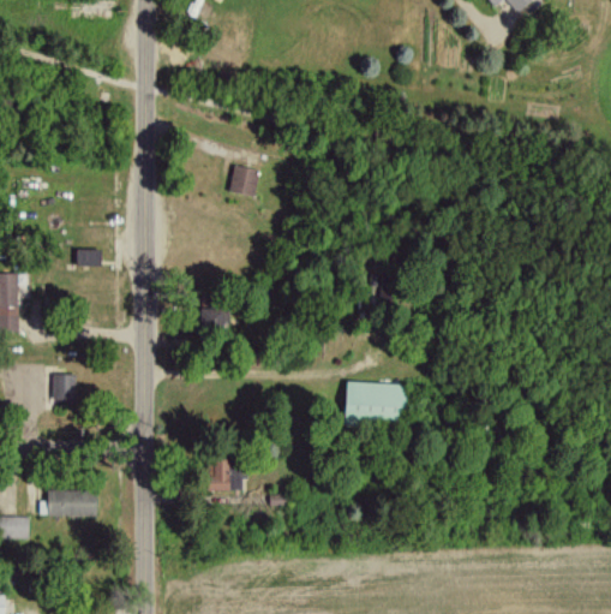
[(529,0),(489,0),(495,6),(501,0),(507,0),(519,11),(529,0)]
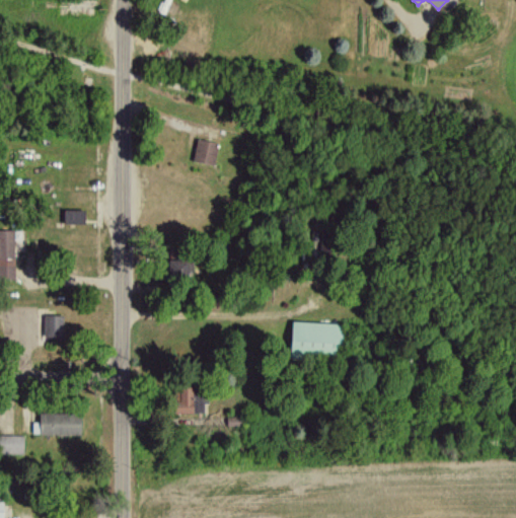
[(219,144),(198,138),(193,160),(214,165),(219,144)]
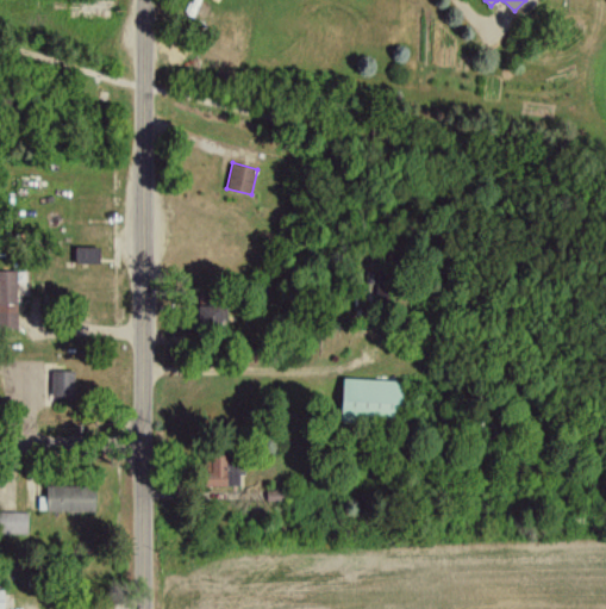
[(75,263),(99,263),(99,248),(76,247),(75,263)]
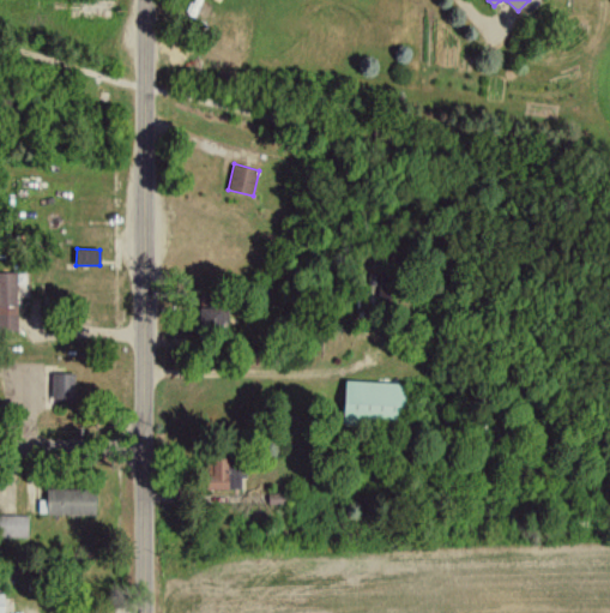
[(0,331),(19,331),(18,272),(0,272),(0,331)]
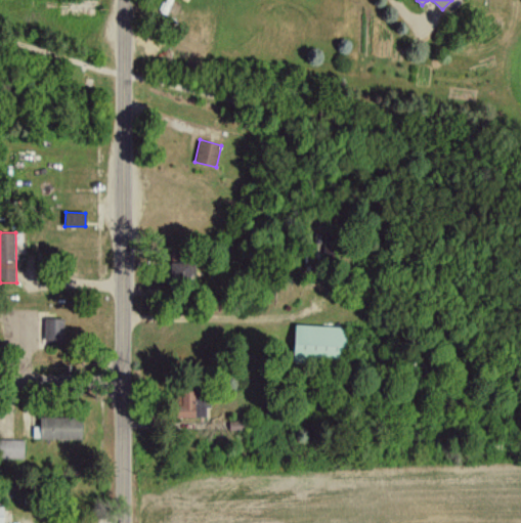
[(169,263),(169,282),(193,282),(193,262),(169,263)]
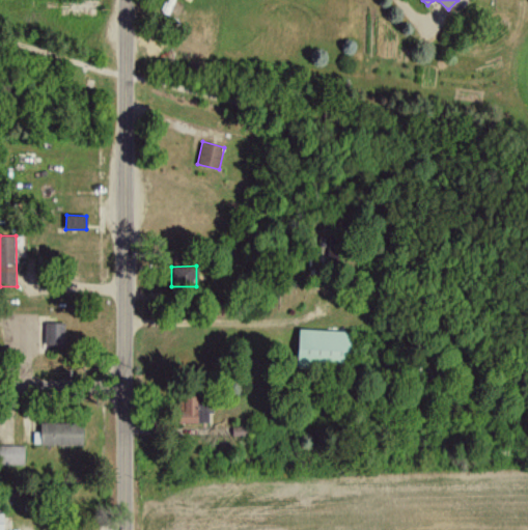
[(46,323),(46,345),(65,344),(65,323),(46,323)]
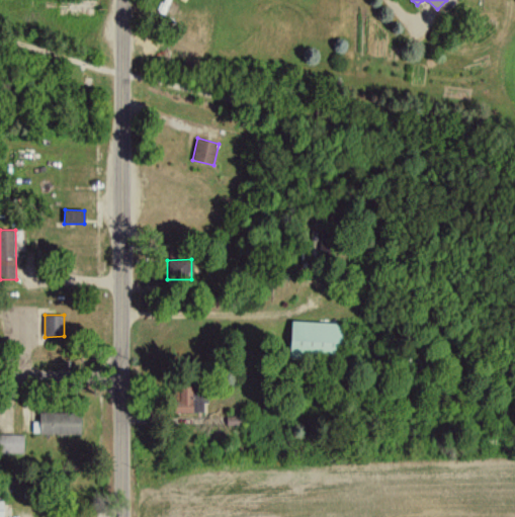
[(342,326),(292,319),(288,351),(338,357),(342,326)]
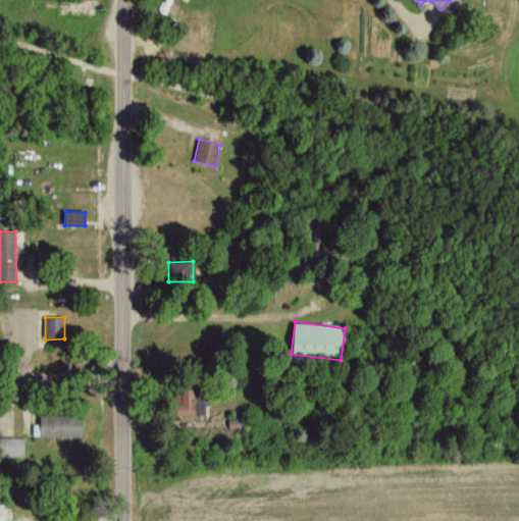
[(176,416),(206,415),(205,391),(175,392),(176,416)]
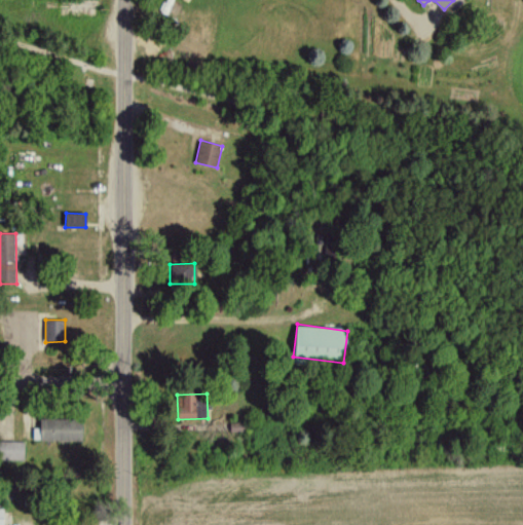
[(35,442),(83,440),(82,418),(41,420),(41,427),(35,428),(35,442)]
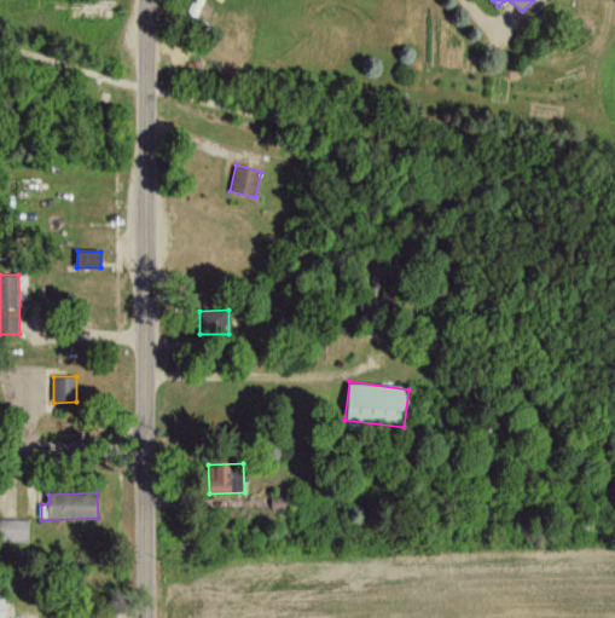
[(0,541),(30,542),(32,520),(0,518),(0,541)]
